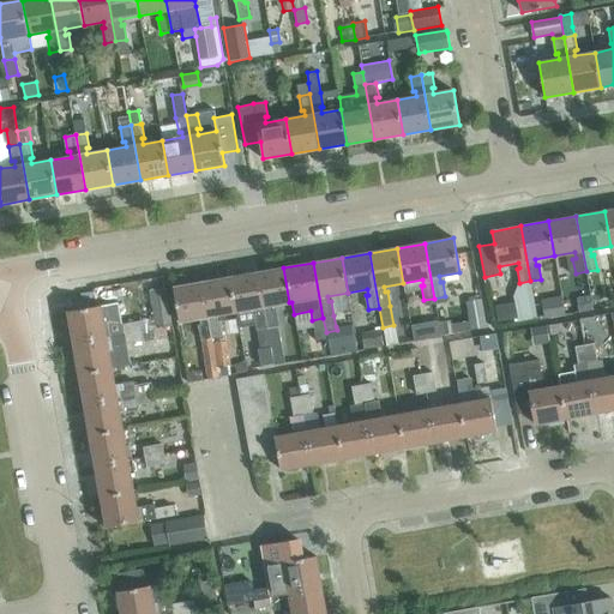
[(289,302),(283,268),(258,272),(268,327),(278,326),(276,311),(274,312),(272,306),(289,302)]
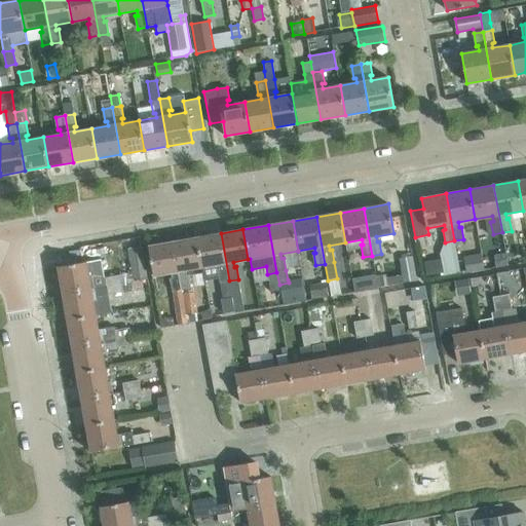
[(221,233),(197,237),(202,267),(219,264),(220,269),(218,269),(220,283),(223,299),(232,297),(229,280),(221,233)]
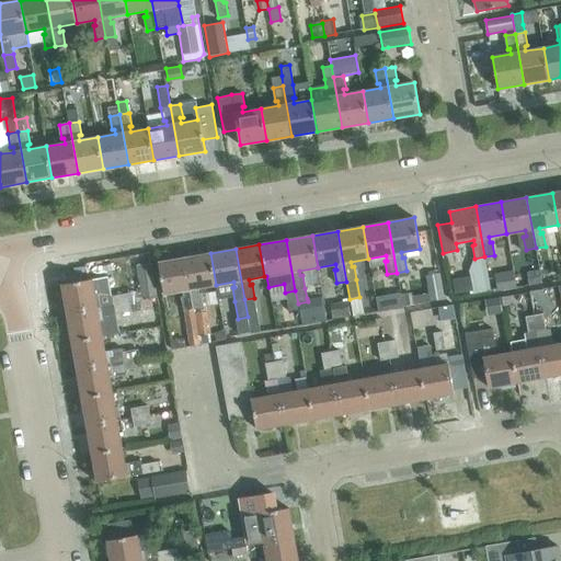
[(210,253),(185,258),(198,335),(209,334),(210,334),(207,310),(204,311),(204,307),(202,293),(198,294),(198,288),(216,285),(210,253)]
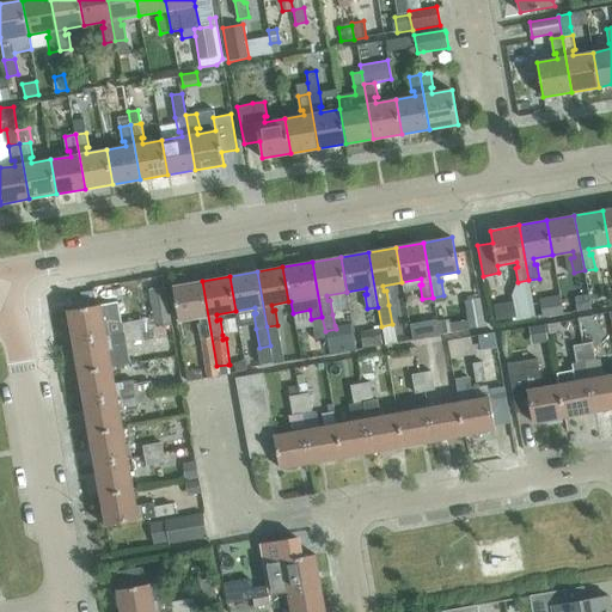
[(202,281),(173,287),(179,322),(200,318),(201,323),(199,324),(201,338),(207,375),(218,374),(216,366),(202,281)]
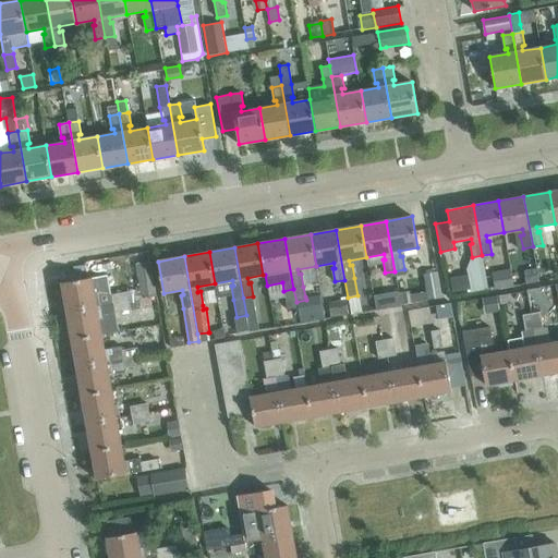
[(155,293),(150,268),(133,271),(137,296),(155,293)]
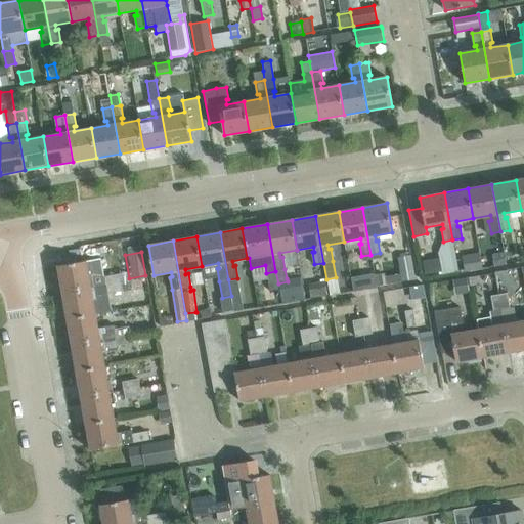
[(492,254),(494,266),(506,264),(504,252),(492,254)]
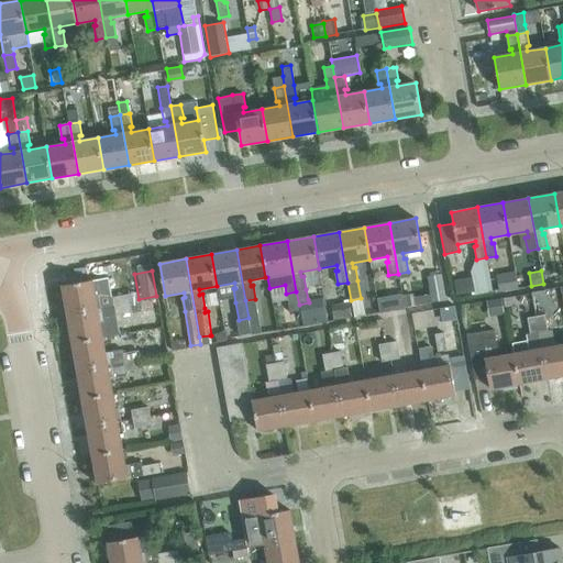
[(514,272),(496,275),(499,293),(517,289),(514,272)]
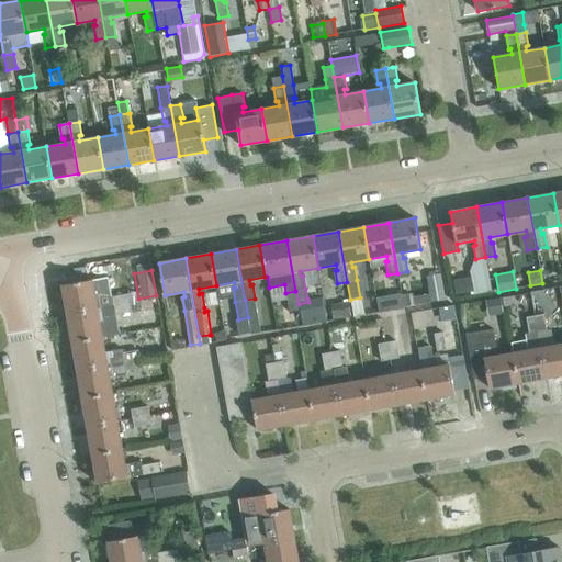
[(445,299),(440,273),(426,276),(431,302),(445,299)]
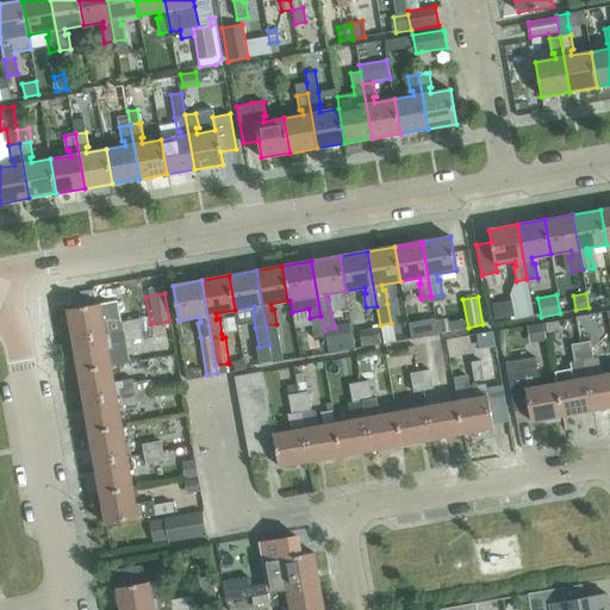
[(511,298),(492,302),(496,318),(514,315),(511,298)]
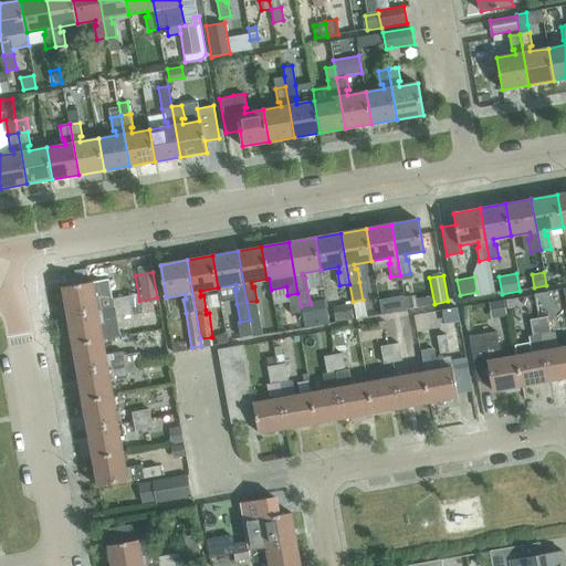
[(112,293),(109,279),(93,282),(63,287),(67,316),(101,310),(114,307),(113,299),(112,293)]
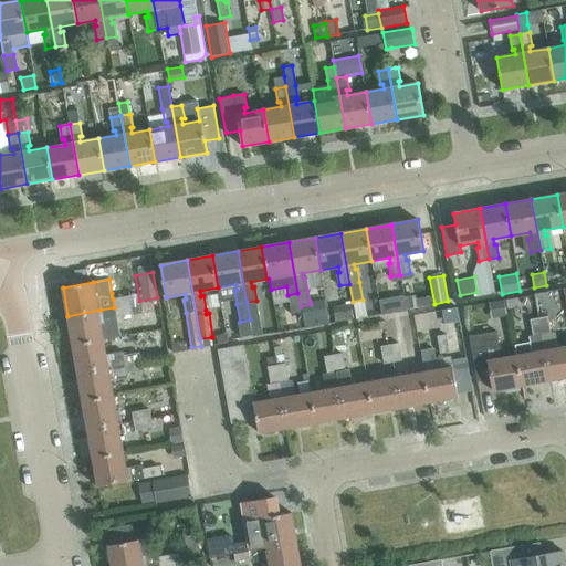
[(297,293),(287,295),(292,315),(302,314),(301,306),(297,293)]
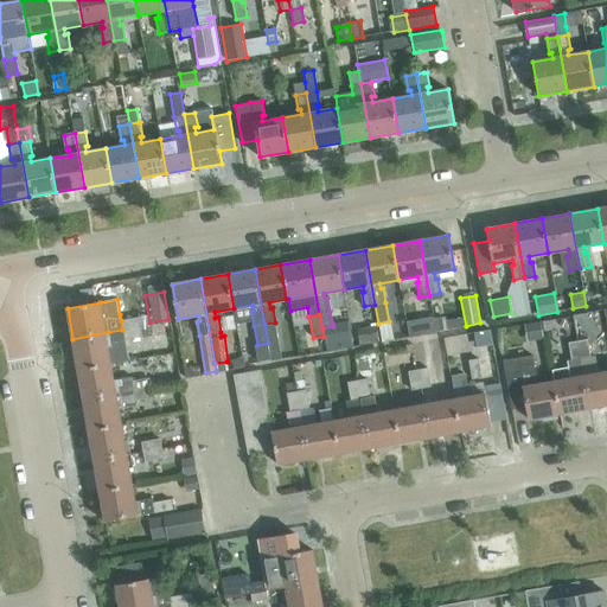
[(433,317),(407,321),(409,338),(436,332),(434,319),(433,317)]
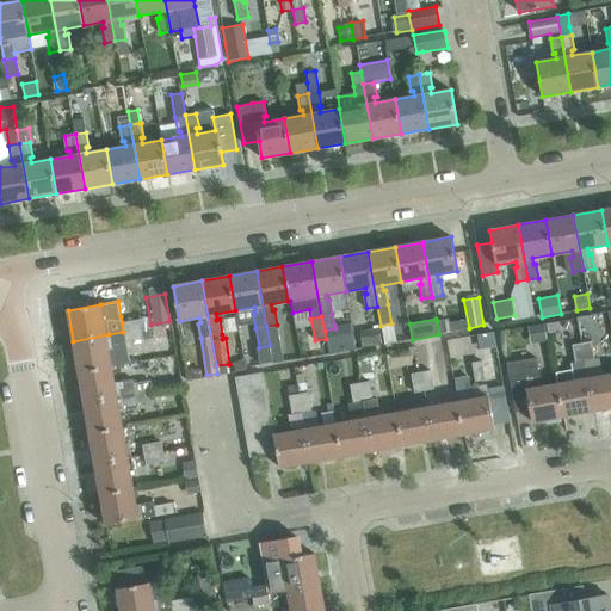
[(140,320),(122,322),(123,332),(142,329),(140,320)]
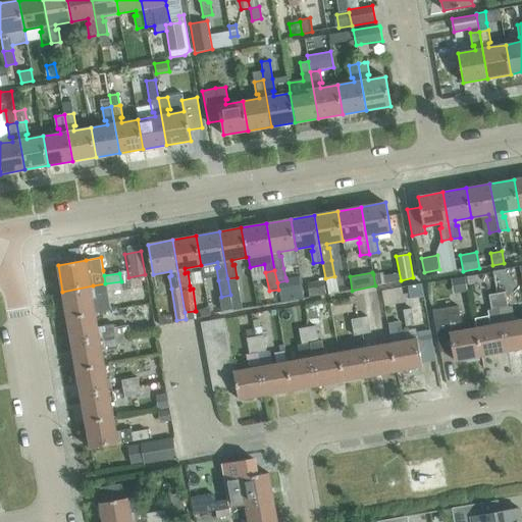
[(383,273),(373,274),(375,285),(385,284),(383,273)]
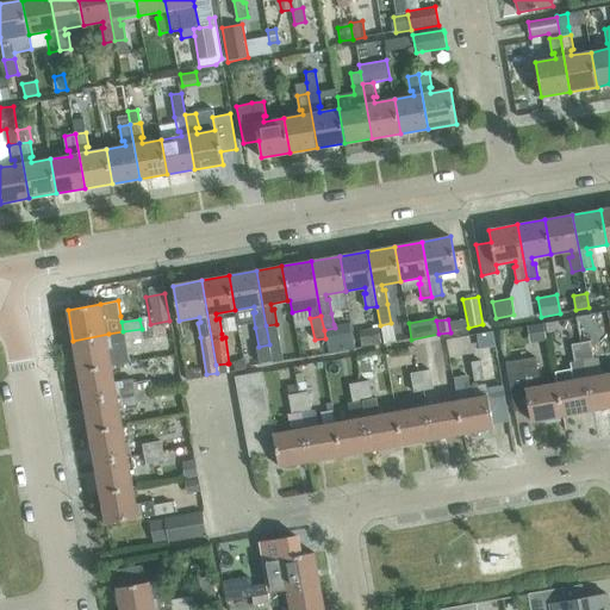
[(542,319),(526,323),(527,327),(527,331),(543,329),(542,323),(542,319)]
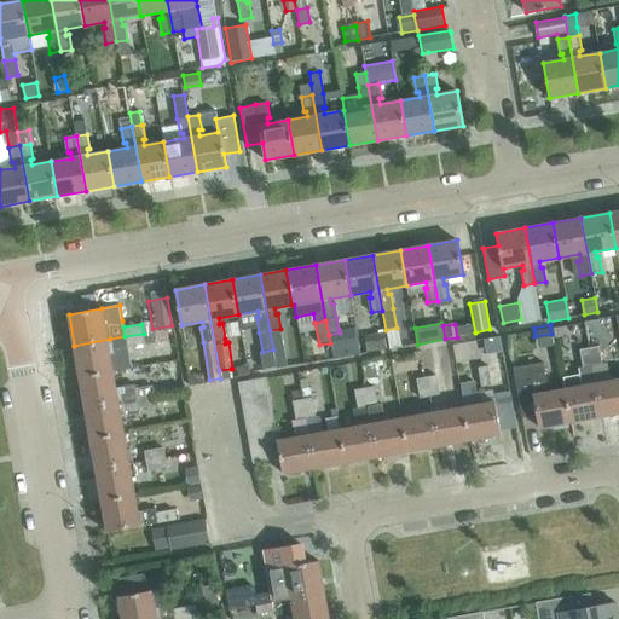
[(340,333),(329,335),(330,343),(333,359),(360,354),(356,327),(339,329),(340,333)]
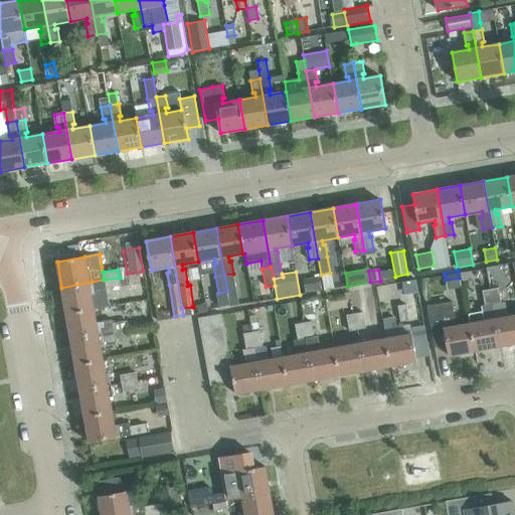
[(468,272),(461,273),(462,280),(469,279),(468,272)]
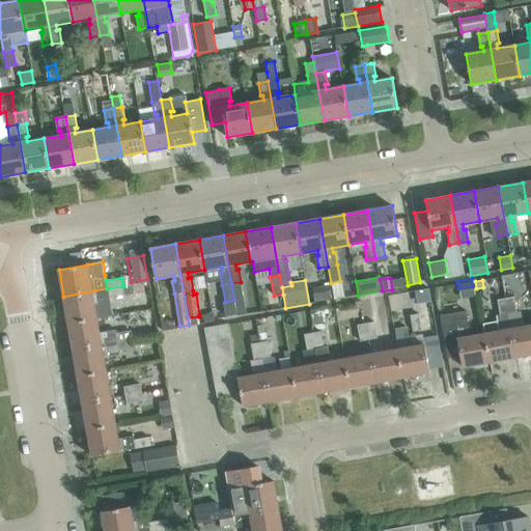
[(241,282),(231,283),(234,300),(244,298),(241,282)]
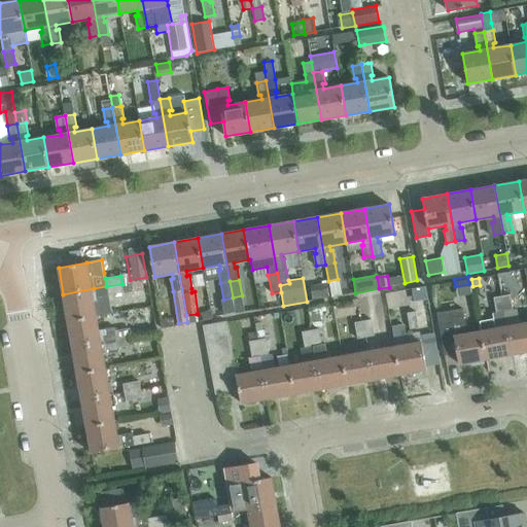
[(326,283),(310,286),(312,299),(328,295),(326,283)]
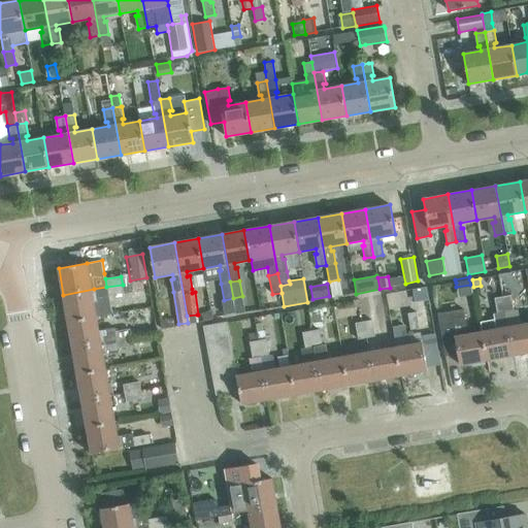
[(124,293),(123,285),(106,287),(108,295),(124,293)]
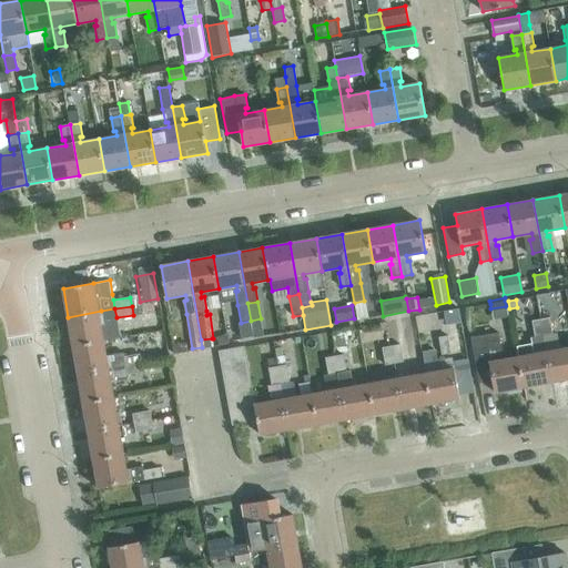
[(446,325),(460,323),(458,310),(443,312),(446,325)]
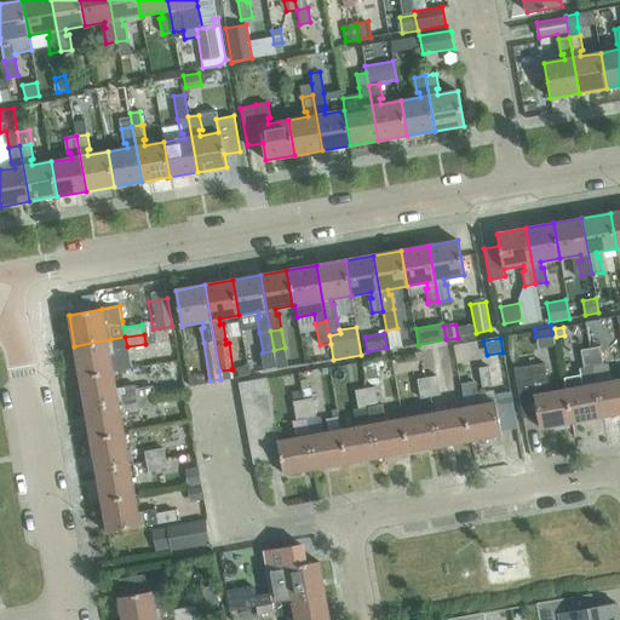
[(110,355),(113,355),(110,339),(74,346),(80,377),(113,372),(110,355)]
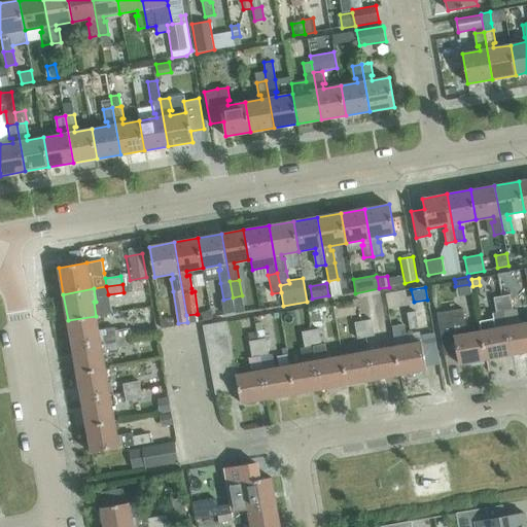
[(526,351),(526,322),(520,324),(517,309),(513,309),(511,294),(501,295),(513,354),(526,351)]
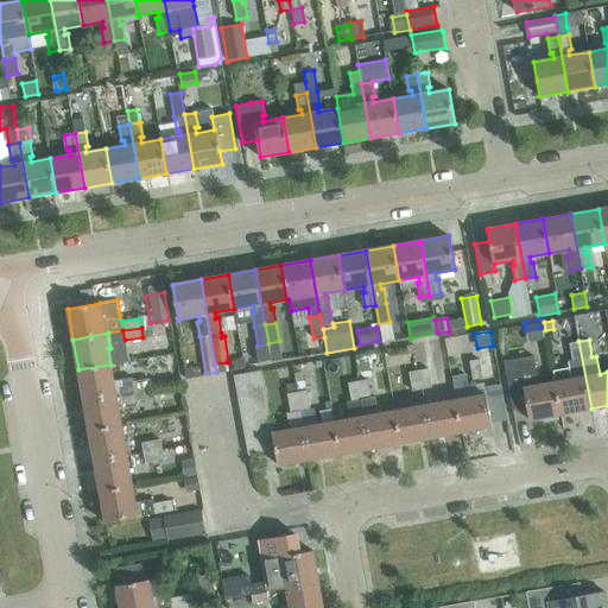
[(561,415),(591,409),(578,341),(569,343),(572,360),(568,361),(569,367),(552,371),(555,380),(561,415)]
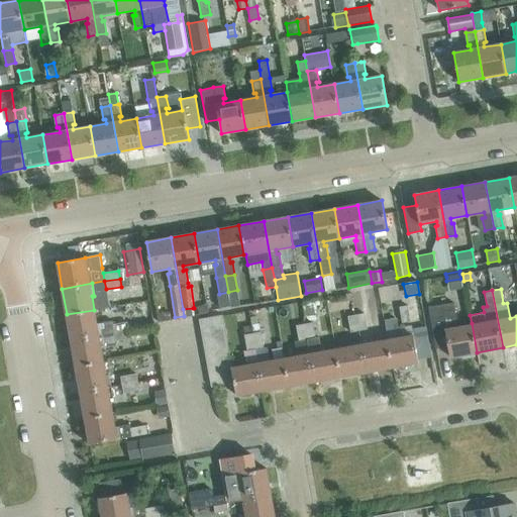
[(477,352),(472,323),(459,325),(459,324),(457,325),(453,303),(428,307),(436,348),(448,346),(450,357),(477,352)]
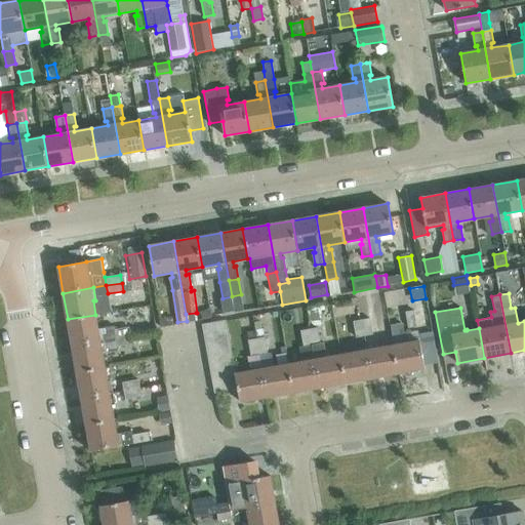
[(409,328),(417,326),(417,322),(414,310),(406,312),(409,328)]
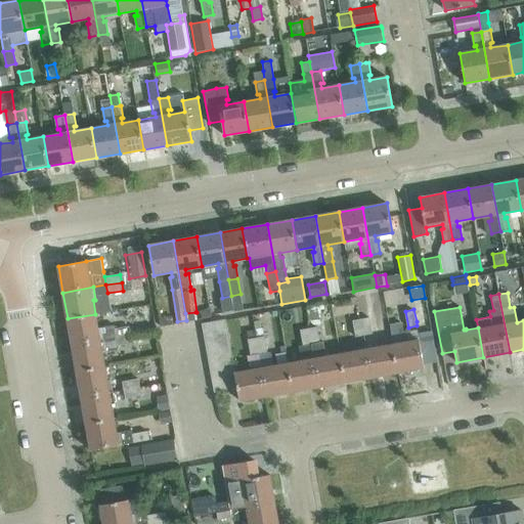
[(95,314),(68,318),(73,345),(102,340),(115,338),(130,335),(129,326),(114,329),(113,325),(100,328),(98,329),(95,314)]
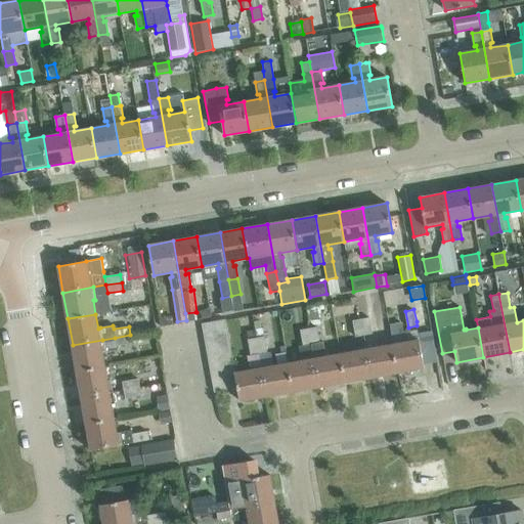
[(161,326),(174,323),(172,314),(159,316),(161,326)]
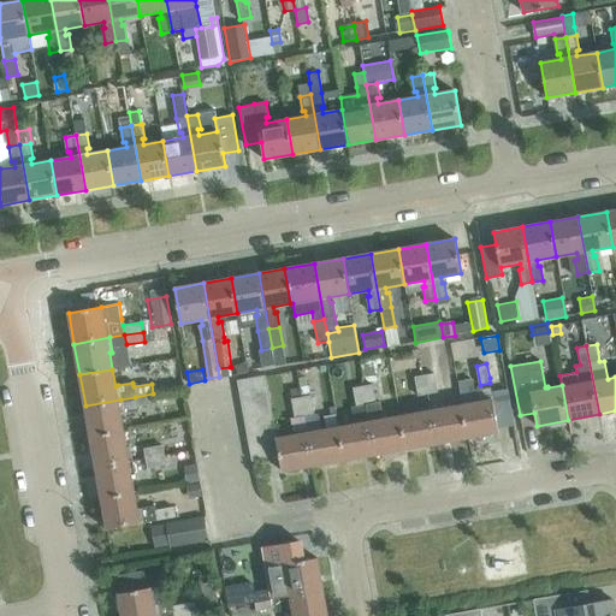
[(434,373),(425,374),(428,395),(438,394),(434,373)]
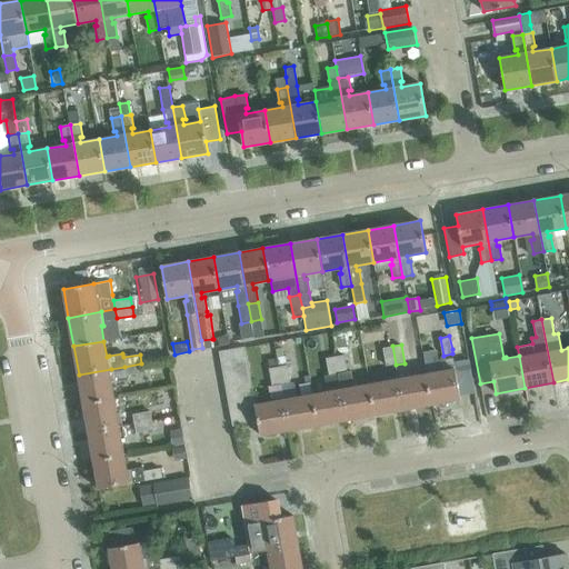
[(396,365),(392,346),(382,347),(386,366),(396,365)]
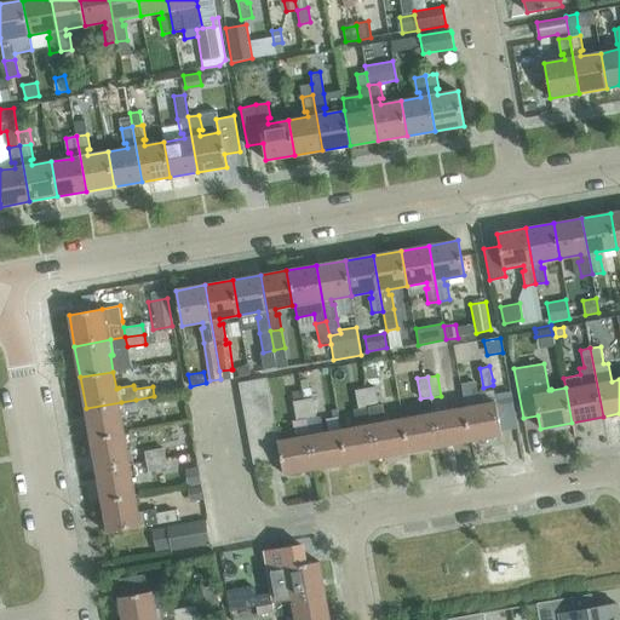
[(239,383),(241,396),(269,391),(267,378),(239,383)]
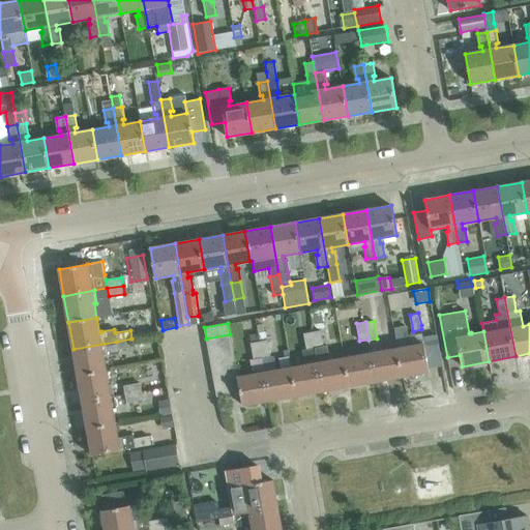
[(349,386),(344,358),(329,360),(329,358),(327,346),(324,346),(321,331),(312,332),(322,391),(349,386)]
